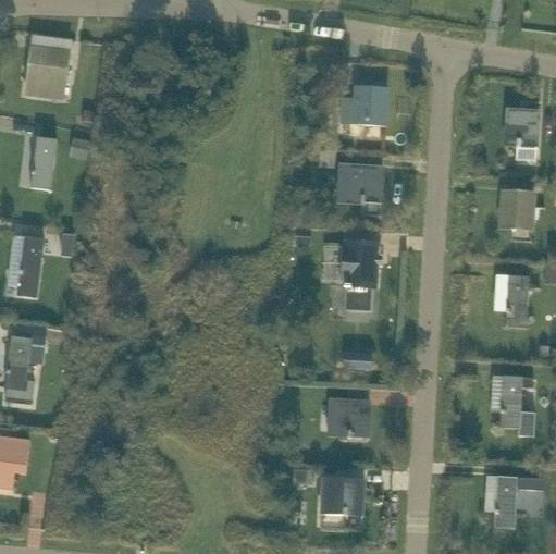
[(63,83),(68,50),(32,46),(26,93),(62,97),(64,83),(63,83)]
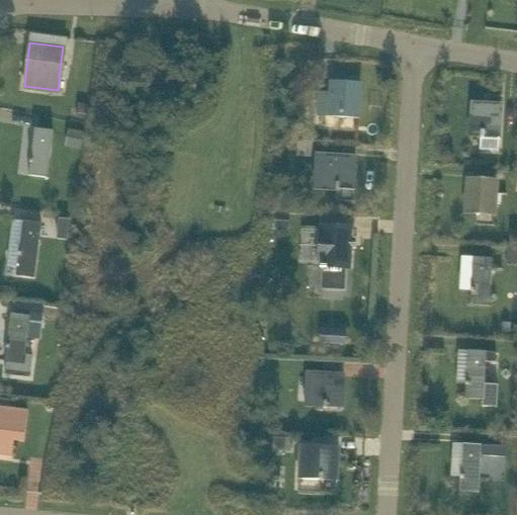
[(319,90),(317,111),(329,112),(328,115),(332,115),(332,114),(339,115),(342,115),(356,116),(356,117),(357,117),(359,83),(355,82),(347,82),(347,77),(347,76),(346,76),(346,82),(332,81),(332,80),(331,80),(330,90),(319,90)]
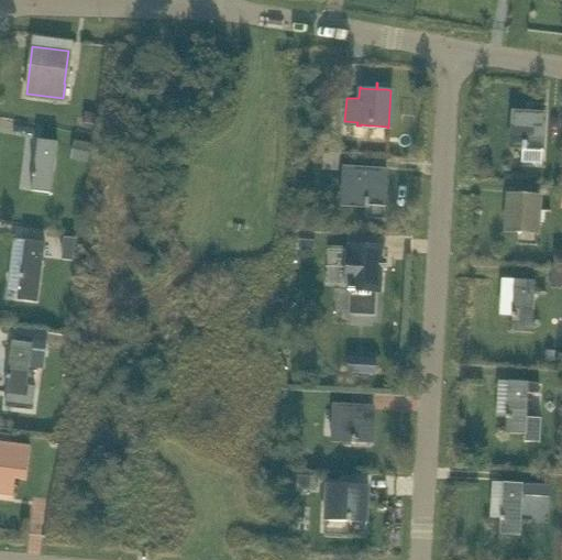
[(530,111),(530,106),(529,105),(529,111),(513,110),(511,110),(510,145),(521,145),(520,161),(539,162),(540,147),(541,149),(543,112),(530,111)]
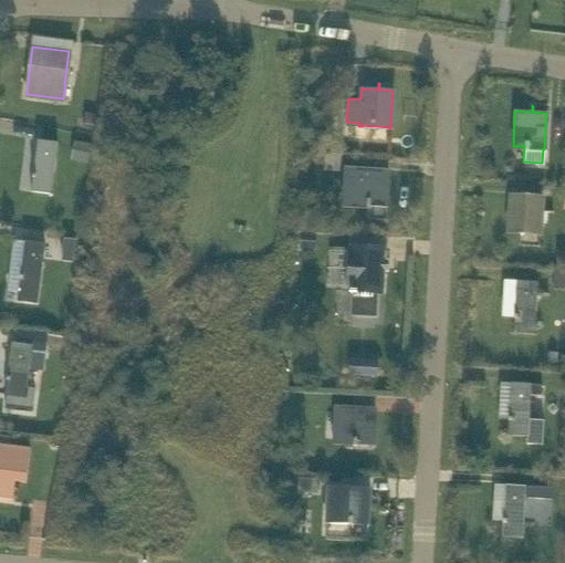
[(85,113),(83,125),(93,126),(95,114),(85,113)]
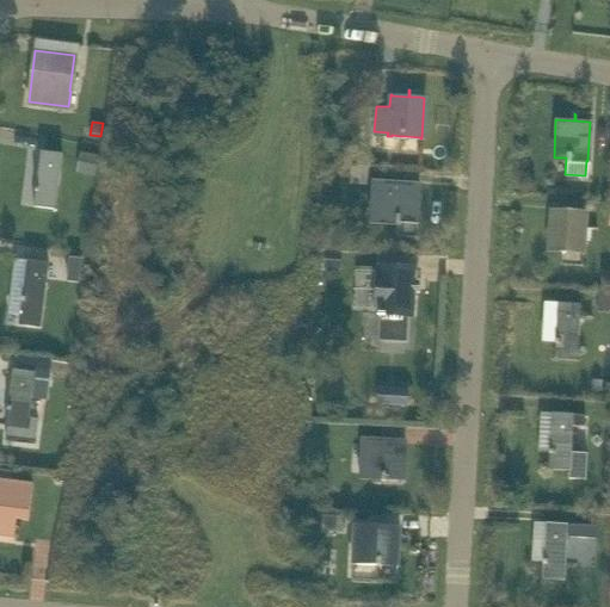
[(55,208),(61,152),(39,149),(39,150),(41,150),(36,186),(35,186),(34,190),(36,190),(35,204),(32,203),(32,205),(55,208)]
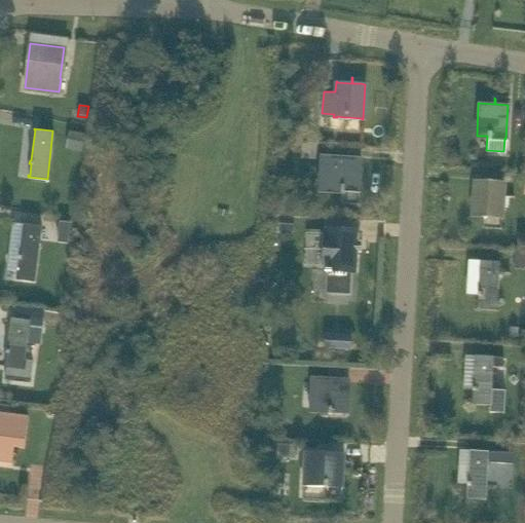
[(81,148),(83,132),(72,131),(70,147),(81,148)]
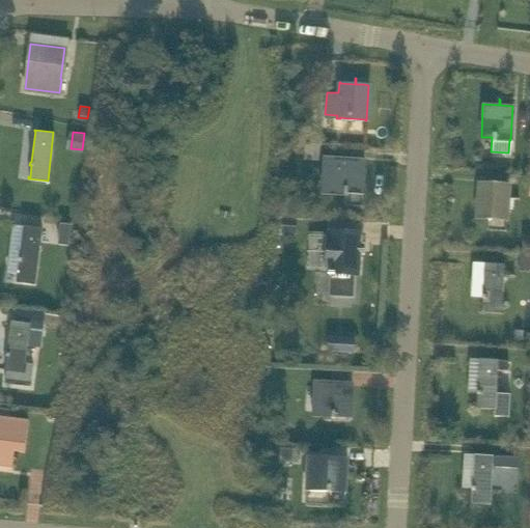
[(352,159),(352,153),(351,153),(350,159),(335,158),(335,157),(334,157),(334,158),(324,157),(322,191),(343,192),(343,193),(346,193),(346,186),(361,187),(360,195),(362,195),(364,159),(352,159)]
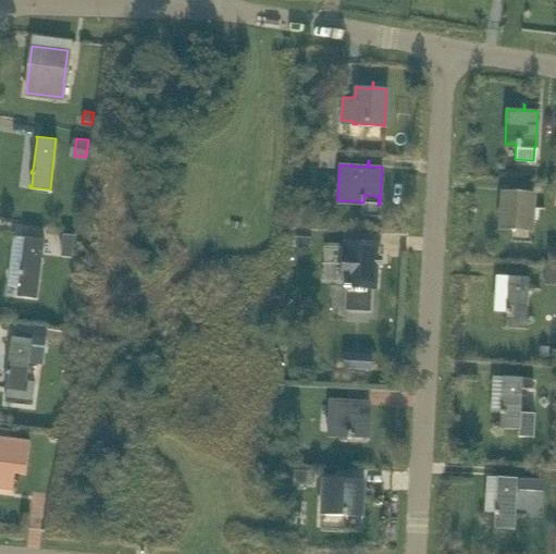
[(503,192),(502,192),(499,225),(511,226),(511,229),(515,229),(515,222),(530,222),(529,231),(530,231),(532,194),(503,192)]
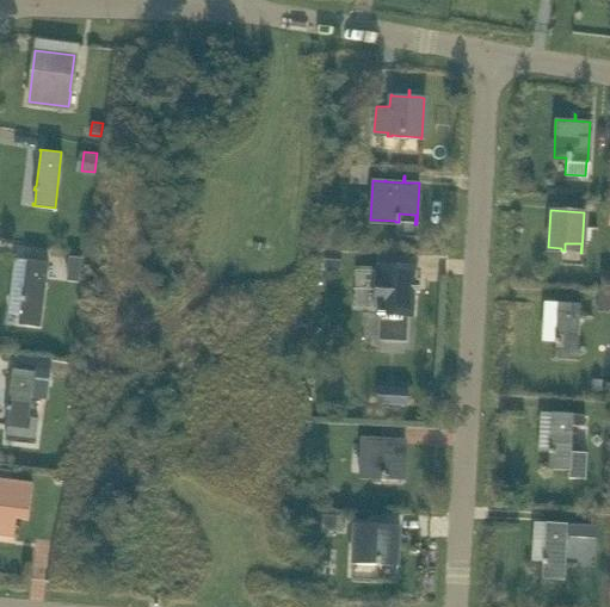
[(11,296),(8,313),(18,314),(17,323),(39,326),(41,317),(48,261),(26,259),(16,258),(14,268),(25,270),(22,295),(20,295),(20,297),(11,296)]
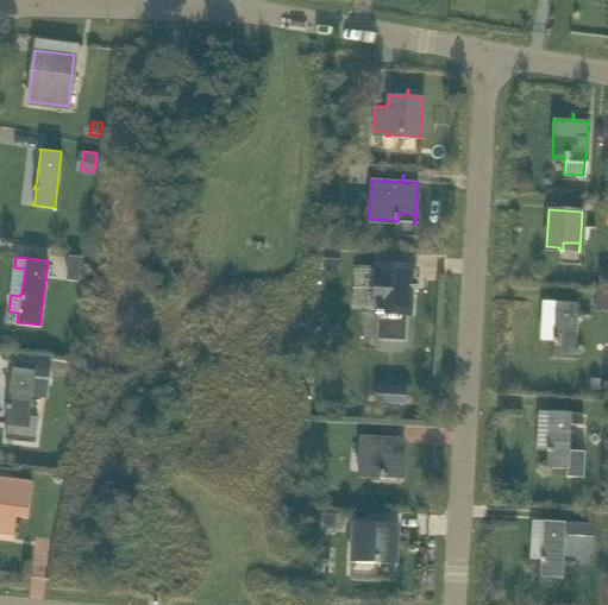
[(378,335),(401,336),(402,338),(405,313),(409,313),(413,265),(377,264),(376,269),(374,268),(374,270),(376,270),(375,306),(371,306),(371,307),(375,307),(374,312),(376,312),(376,314),(380,314),(378,335)]
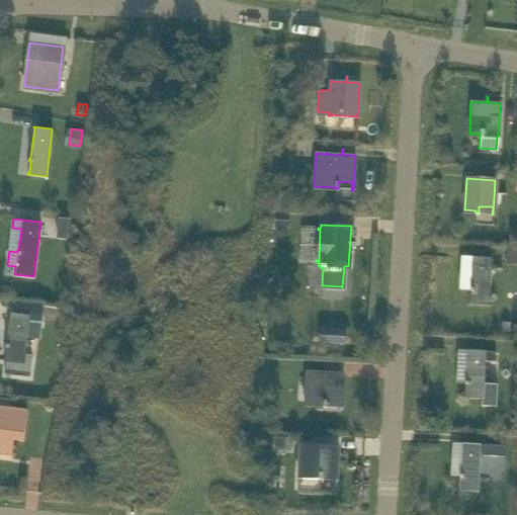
[(56,236),(58,236),(60,237),(64,237),(66,227),(58,226),(56,236)]
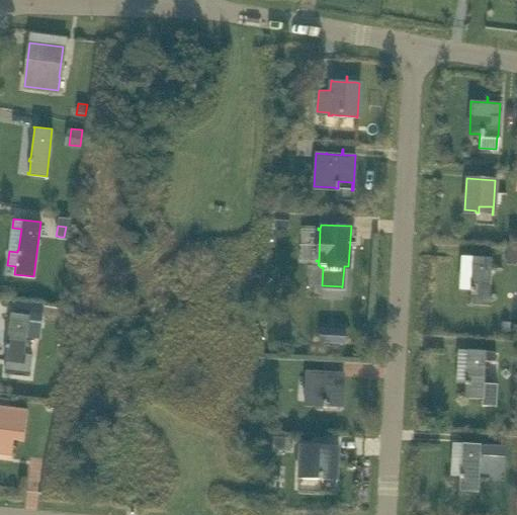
[(472,256),(463,256),(461,287),(469,288),(469,289),(471,289),(471,302),(469,302),(469,303),(489,304),(491,257),(472,256)]
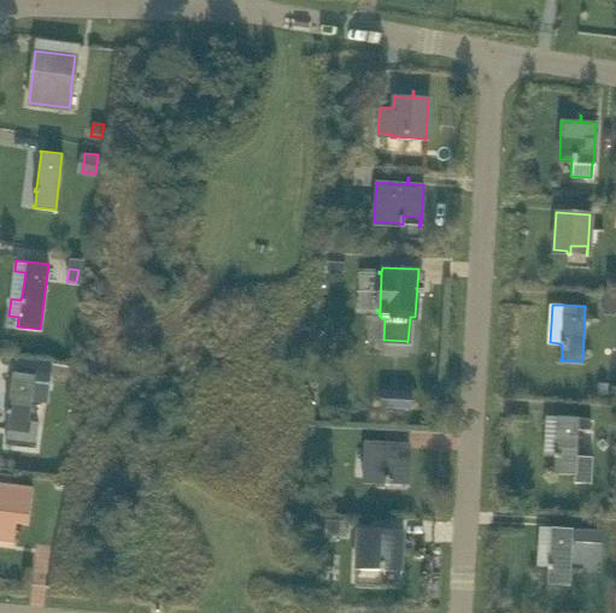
[(5,426),(5,428),(6,428),(5,443),(35,447),(37,428),(37,422),(29,420),(28,420),(30,400),(31,400),(45,401),(46,400),(48,376),(44,376),(27,373),(12,371),(12,372),(12,373),(7,408),(6,408),(6,411),(6,412),(9,412),(6,426),(5,426)]
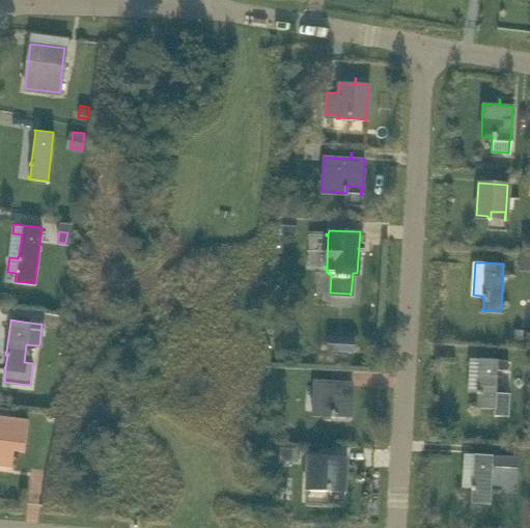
[(353,338),(329,337),(328,350),(353,351),(353,338)]
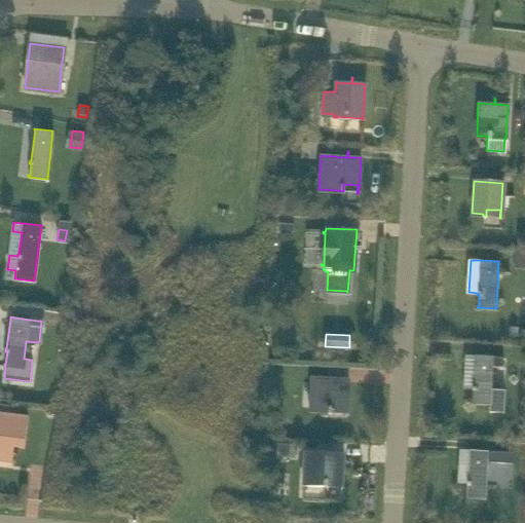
[(493,357),(493,356),(474,355),(474,356),(475,356),(473,386),(472,386),(472,389),(474,389),(473,402),(471,401),(471,403),(489,404),(489,411),(503,412),(504,389),(491,388),(492,366),(501,366),(502,357),(493,357)]
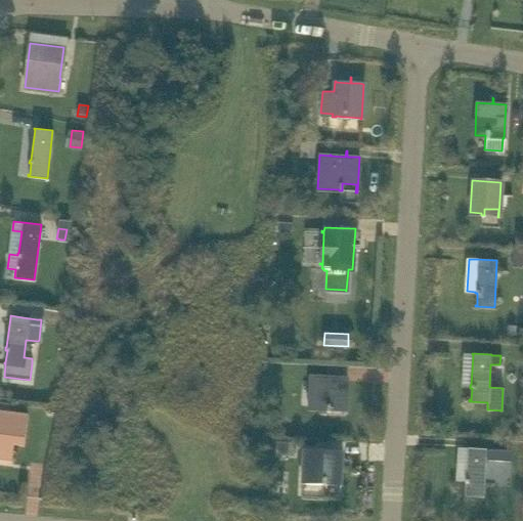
[(345,378),(345,372),(333,372),(333,377),(318,377),(318,376),(317,376),(317,377),(311,376),(310,376),(308,407),(327,408),(325,411),(330,411),(330,404),(344,405),(343,414),(344,414),(346,378),(345,378)]
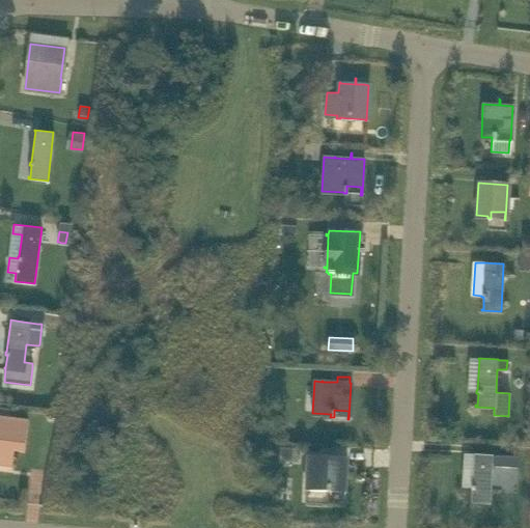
[(7,417),(8,409),(0,407),(0,464),(10,466),(12,449),(23,451),(27,419),(7,417)]
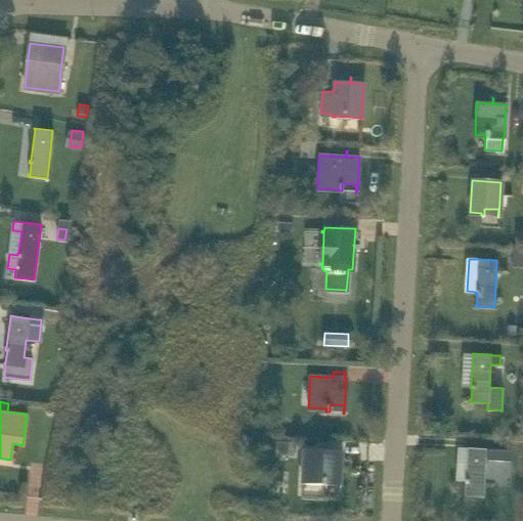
[(274,442),(273,453),(290,454),(291,443),(274,442)]
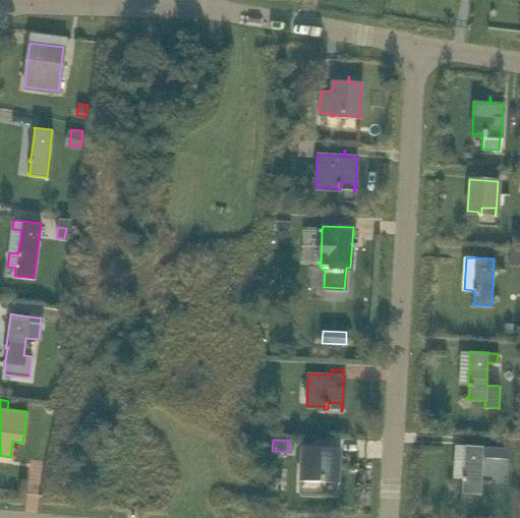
[(328,448),(328,443),(327,443),(327,448),(312,447),(311,447),(301,446),(299,479),(320,480),(320,481),(337,482),(337,484),(338,484),(340,449),(328,448)]
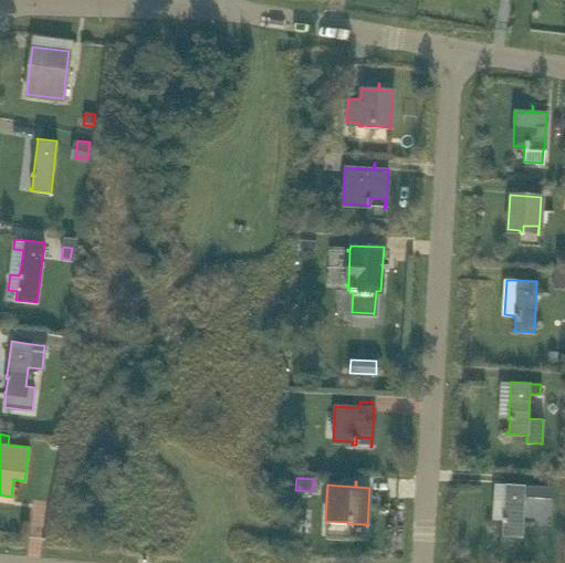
[(522,537),(525,485),(504,483),(504,485),(505,485),(503,518),(502,518),(502,521),(504,521),(503,534),(501,534),(501,535),(522,537)]
